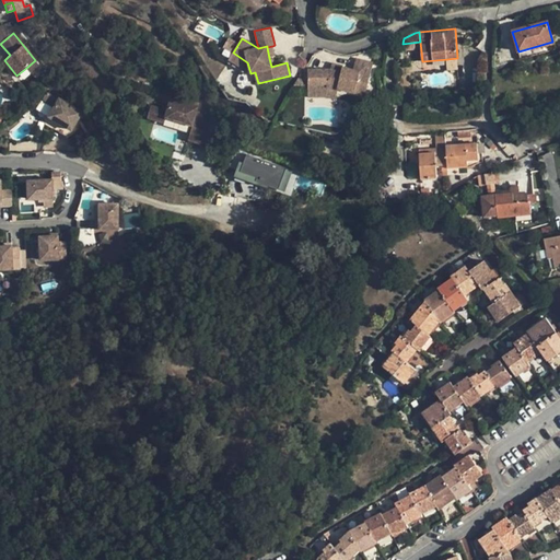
[(247,62),(233,53),(229,60),(251,73),(247,62)]
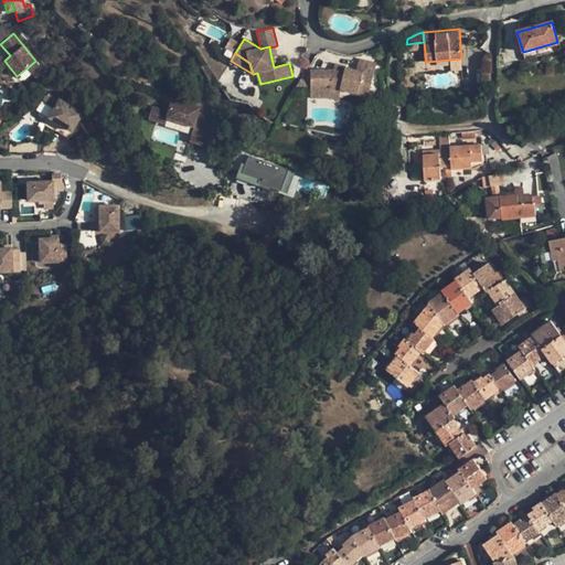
[(462,68),(461,59),(451,60),(452,70),(462,68)]
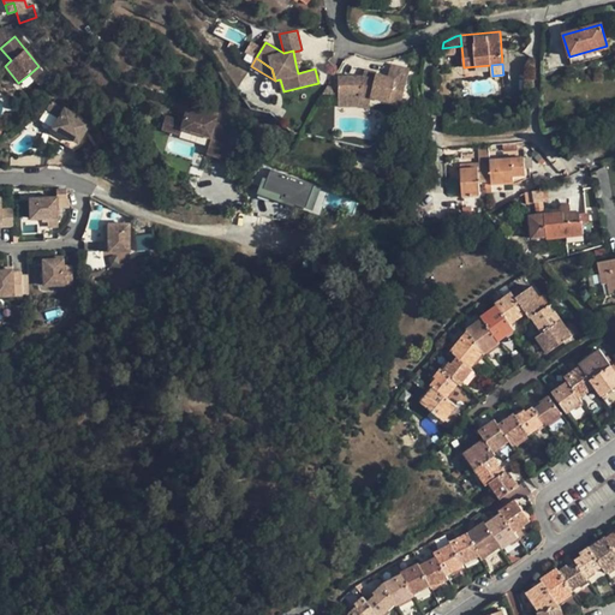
[(338,77),(338,95),(359,94),(359,100),(370,102),(371,97),(401,106),(410,70),(390,65),(388,77),(376,75),(375,79),(363,77),(360,77),(338,77)]
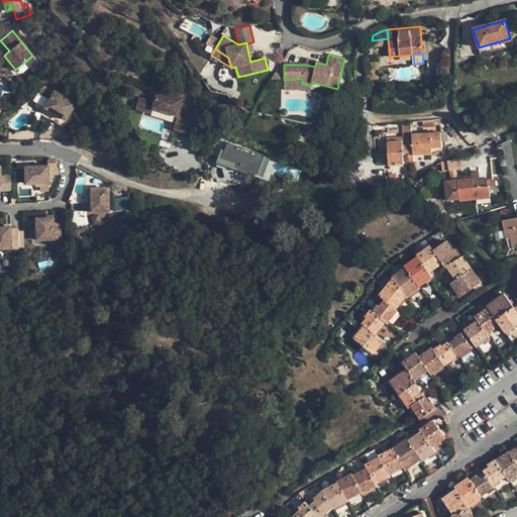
[(32,56),(24,63),(28,68),(36,61),(32,56)]
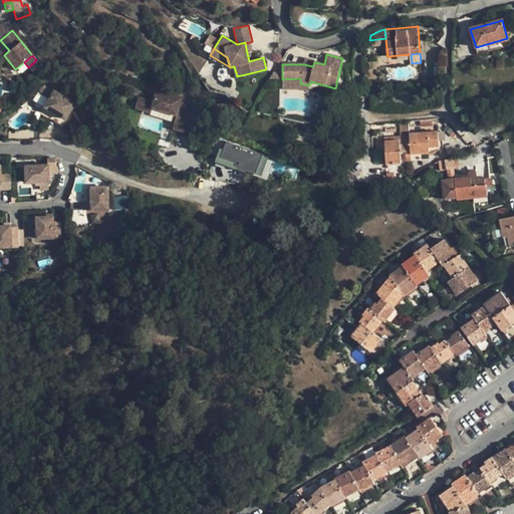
[(300,78),(282,79),(282,89),(299,88),(300,89),(300,83),(300,78)]
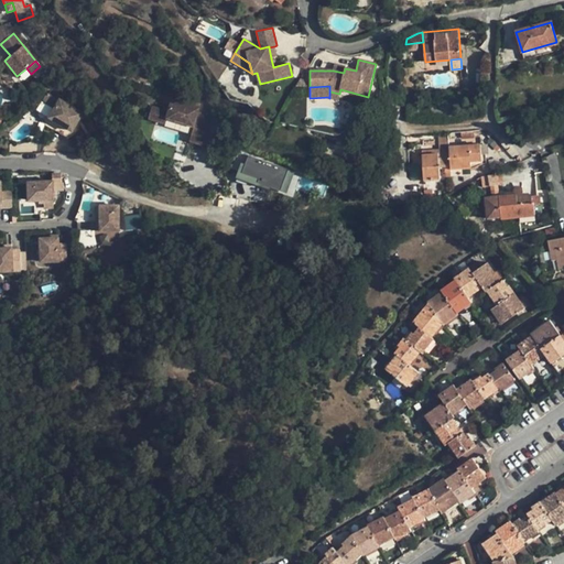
[(194,127),(193,129),(208,133),(213,119),(207,118),(209,109),(199,107),(202,101),(173,93),(170,105),(153,100),(148,118),(165,123),(166,118),(194,127)]
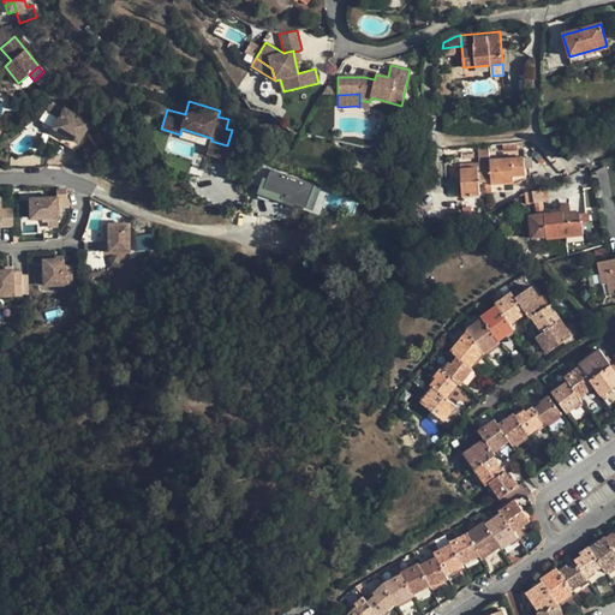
[(90,124),(64,108),(52,129),(78,144),(90,124)]
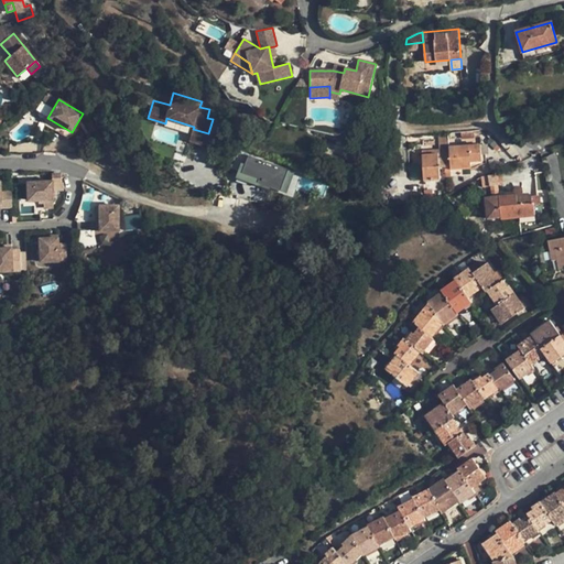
[(193,129),(191,136),(206,140),(208,133),(193,129)]
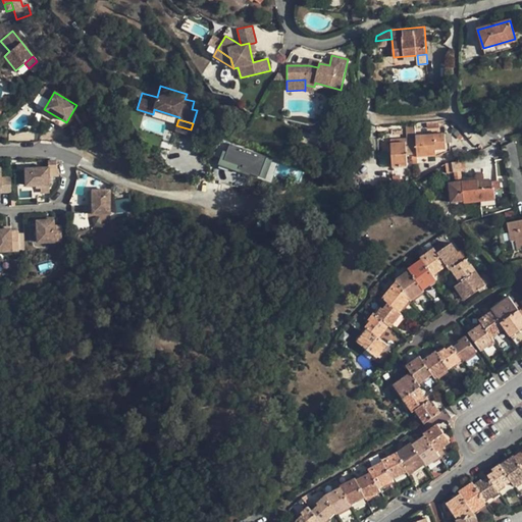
[(414,138),(417,157),(435,155),(434,148),(446,147),(444,134),(414,136),(414,138)]
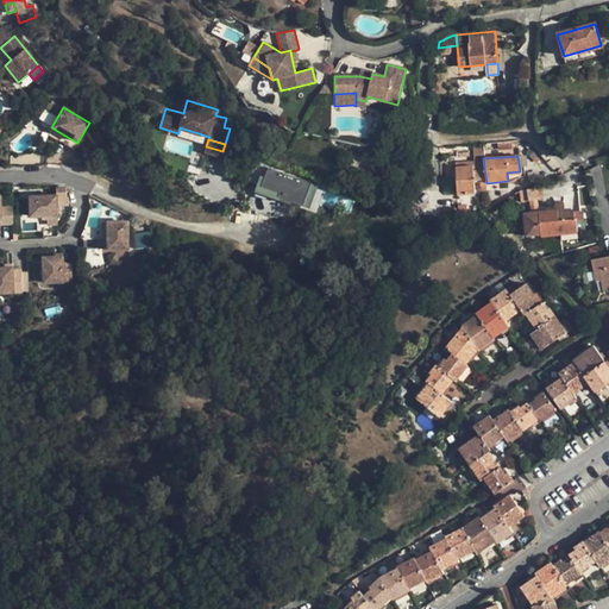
[(449,168),(451,195),(475,194),(473,182),(479,182),(481,192),(488,190),(487,183),(483,161),(472,162),(472,167),(449,168)]
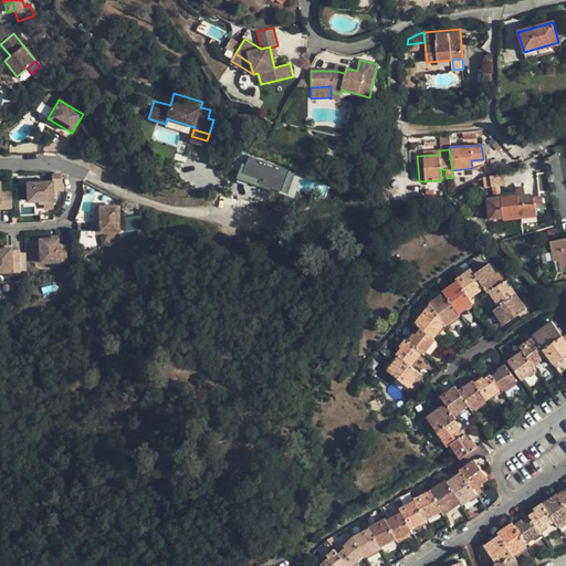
[(244,155),(238,153),(228,168),(239,173),(244,155)]
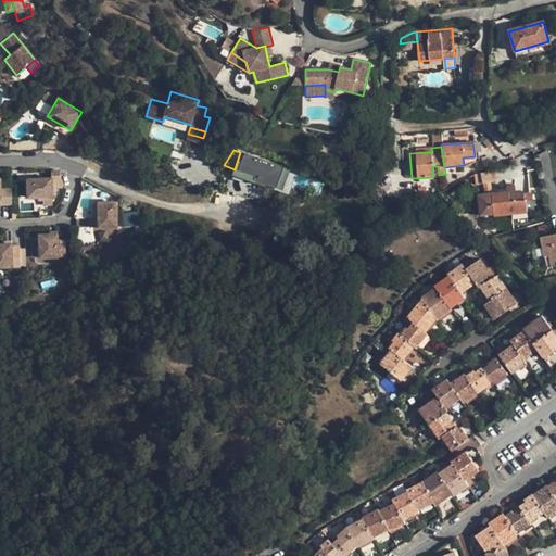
[(285,167),(244,153),(236,178),(253,184),(254,180),(277,188),(285,167)]
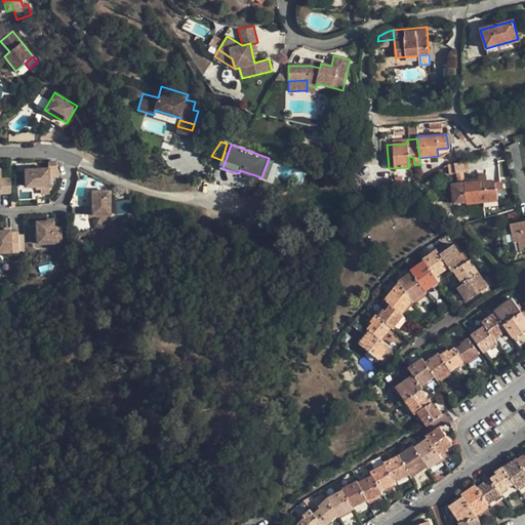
[(437,149),(438,156),(448,152),(448,148),(437,149)]
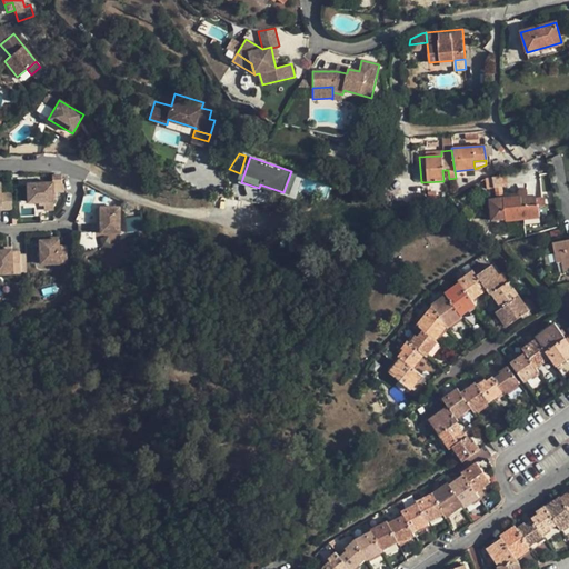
[(492,177),(493,187),(497,187),(502,186),(501,176),(492,177)]
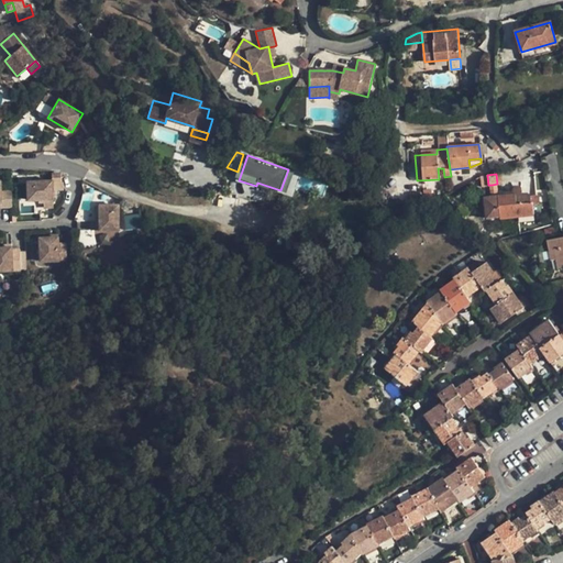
[(485,196),(487,219),(515,217),(532,214),(530,196),(522,197),(521,187),(511,188),(511,190),(504,191),(505,196),(498,196),(498,190),(492,191),(493,195),(485,196)]
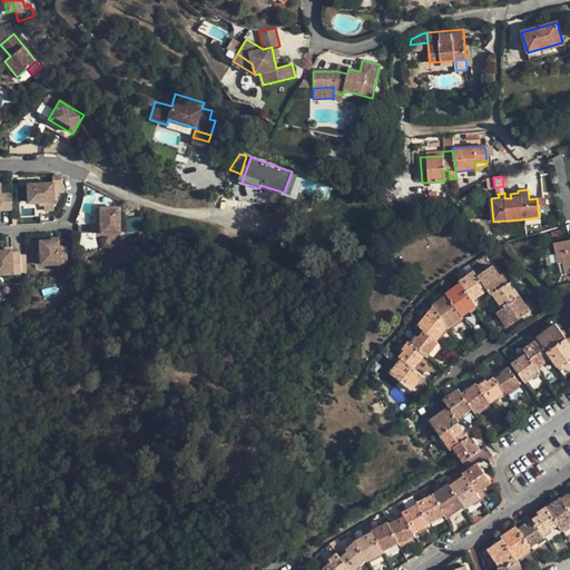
[(47,218),(56,218),(55,193),(31,194),(31,212),(40,212),(46,212),(47,215),(47,218)]
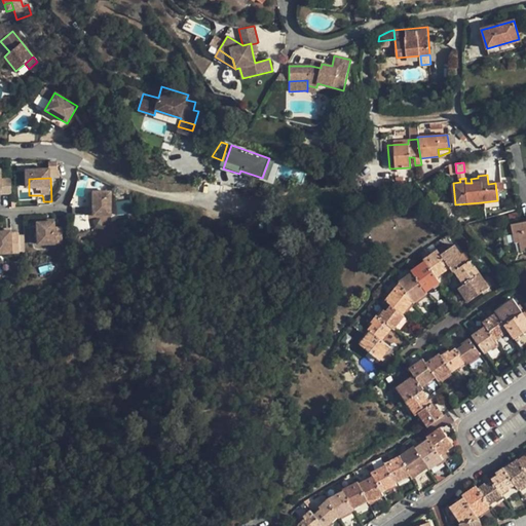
[(502,182),(495,183),(497,200),(503,199),(502,182)]
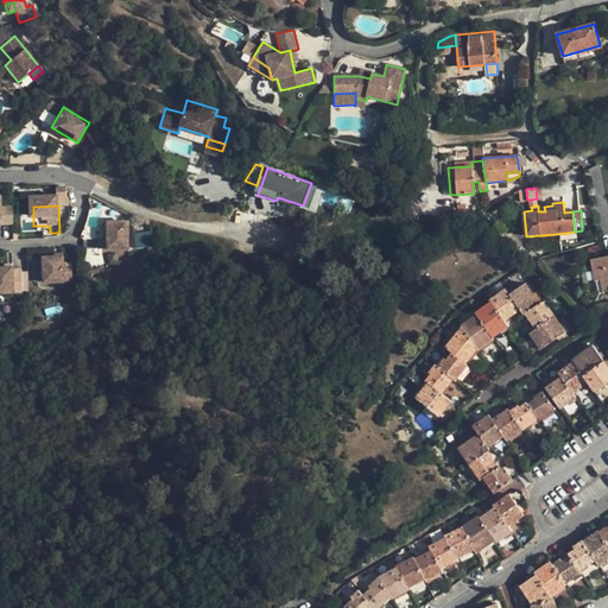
[(108,248),(102,248),(102,257),(131,257),(131,232),(111,230),(111,241),(111,248),(108,248)]
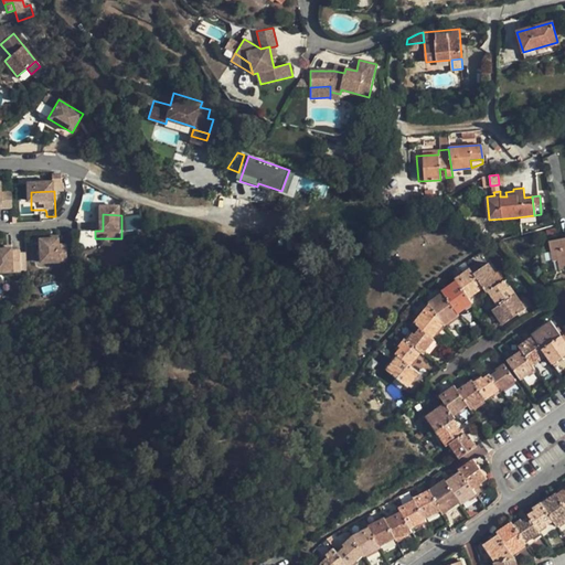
[(516,217),(518,227),(535,226),(534,215),(516,217)]
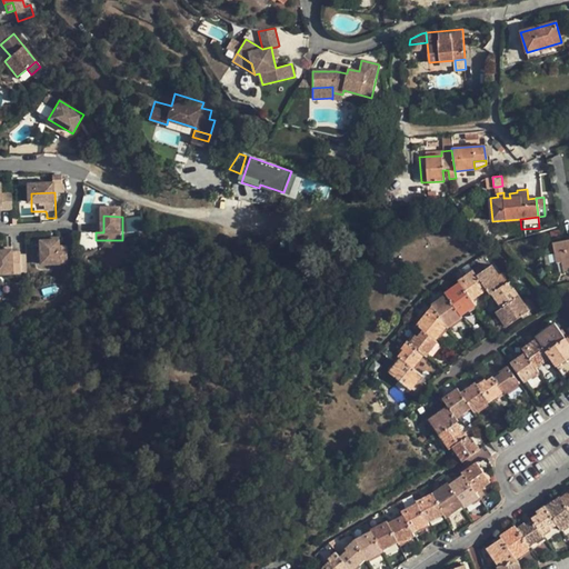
[(563,262),(565,272),(568,271),(568,243),(567,245),(567,240),(553,242),(556,252),(561,252),(563,262)]
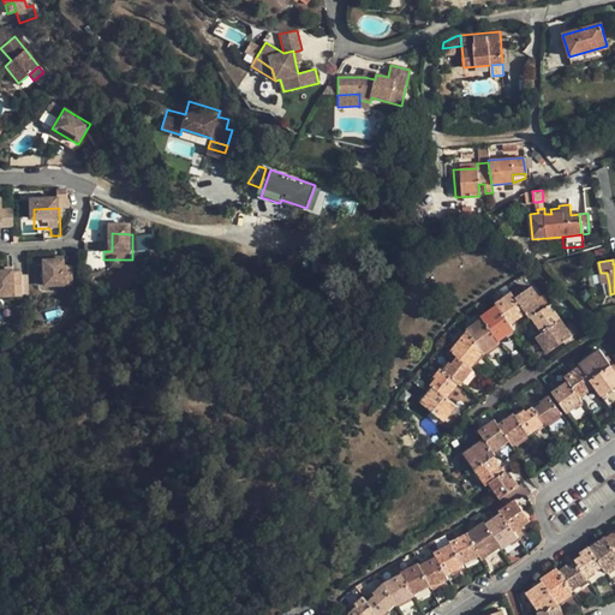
[(66,269),(57,270),(47,270),(48,296),(75,293),(75,276),(67,276),(66,269)]
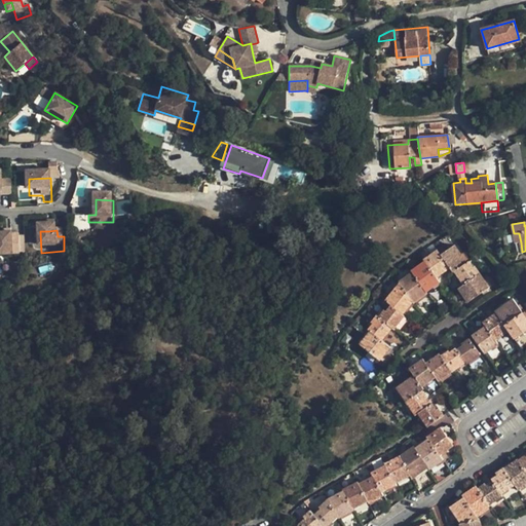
[(5,239),(0,239),(0,260),(23,260),(22,241),(14,241),(13,239),(5,239)]
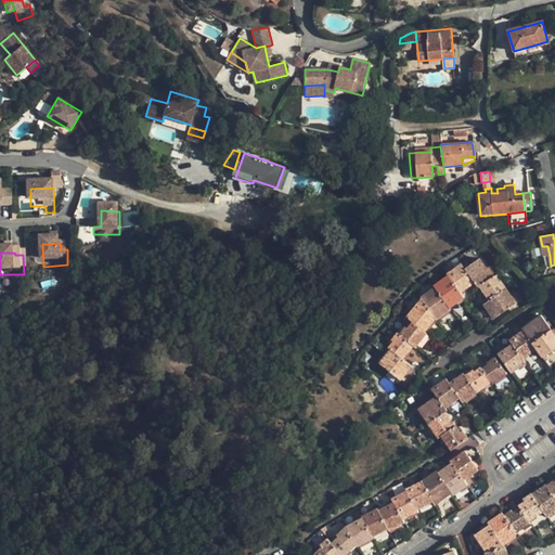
[(475,283),(478,287),(479,286),(493,276),(479,258),(464,269),(475,283)]
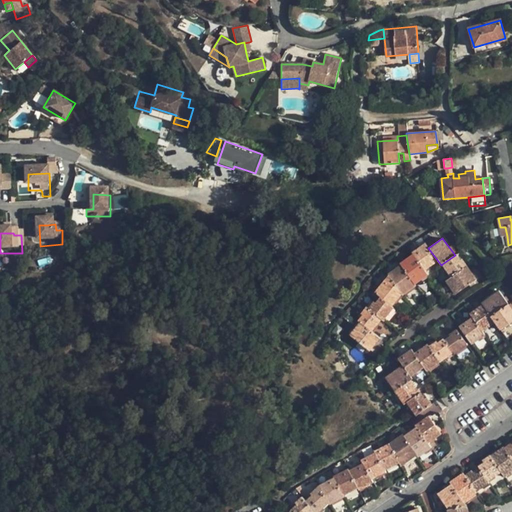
[(414,254),(424,270),(438,261),(428,248),(426,243),(412,253),(414,254)]
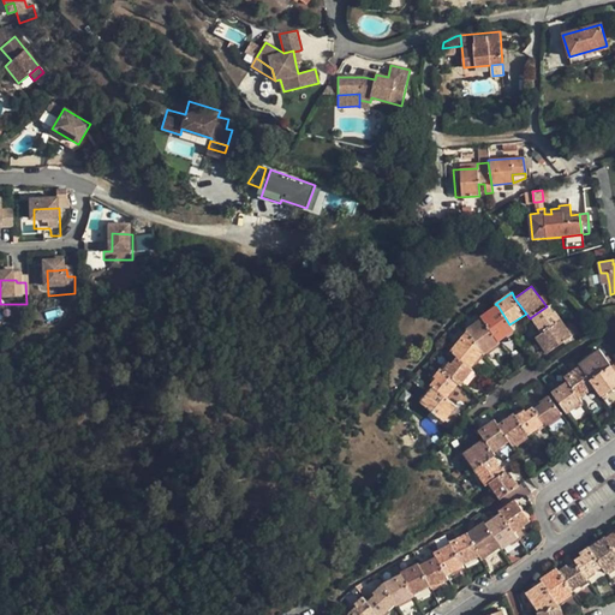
[(483,318),(499,341),(514,330),(509,324),(497,305),(482,317),(483,318)]
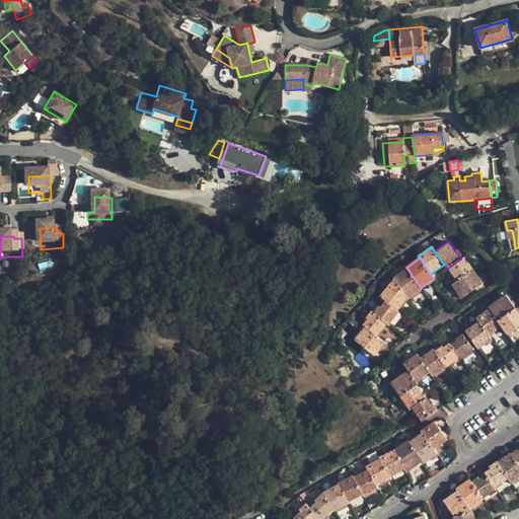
[(448,268),(457,281),(473,270),(469,263),(466,265),(462,257),(461,258),(448,268)]
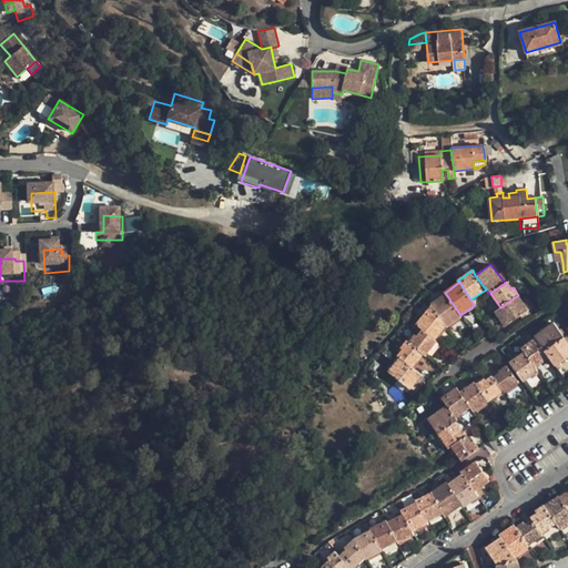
[(446,325),(447,326),(462,316),(460,315),(446,294),(430,304),(432,306),(446,325)]
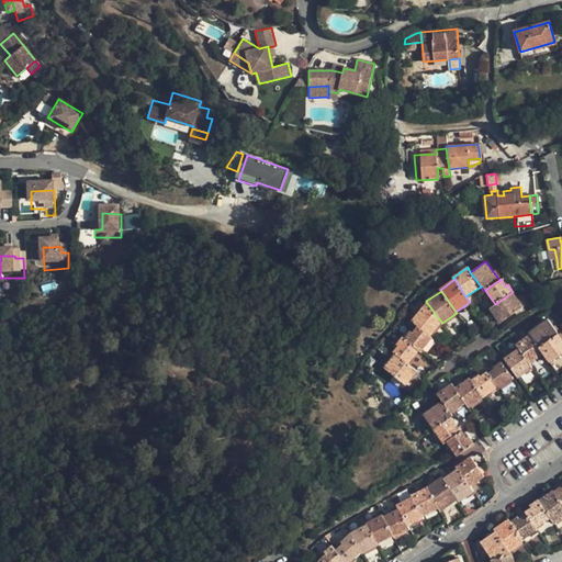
[(490,308),(499,323),(523,307),(513,292),(495,304),(490,308)]
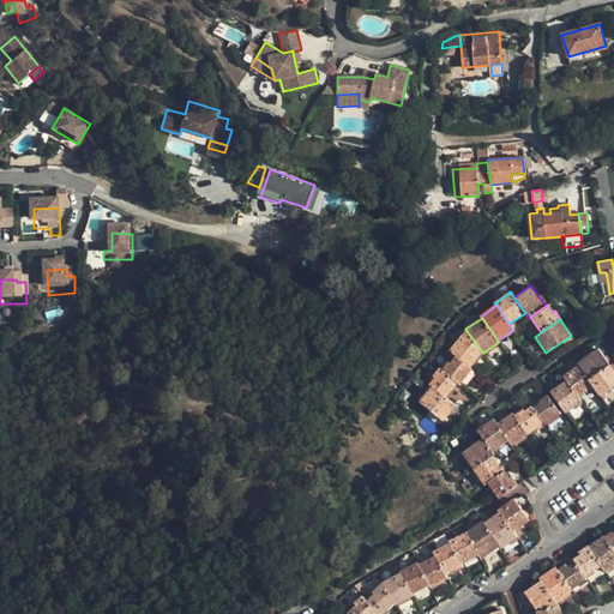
[(457,356),(470,367),(482,351),(467,331),(450,350),(457,356)]
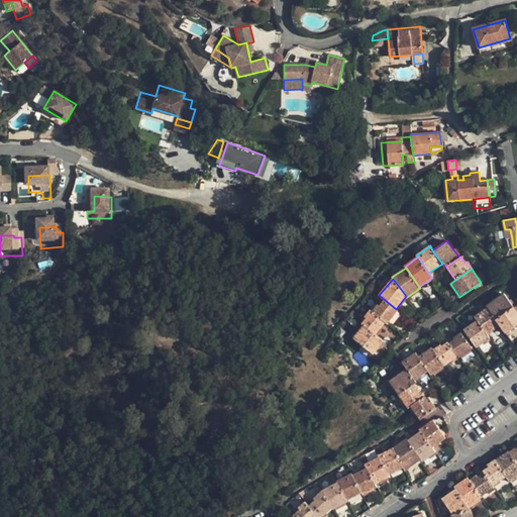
[(487,308),(495,319),(513,306),(504,294),(486,306),(487,308)]
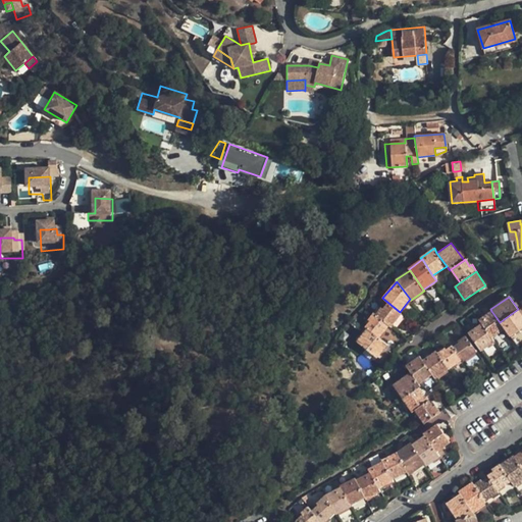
[(389,325),(390,327),(402,313),(400,312),(388,303),(382,309),(381,308),(375,314),(389,325)]
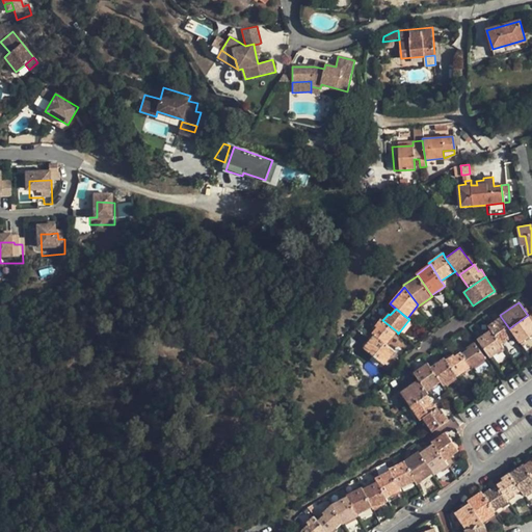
[(514,336),(520,342),(531,334),(531,320),(528,315),(509,328),(514,336)]
